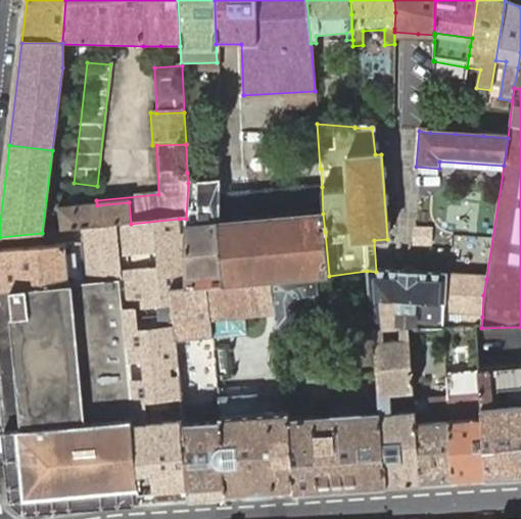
[(217,170),(187,173),(188,183),(218,181),(217,170)]
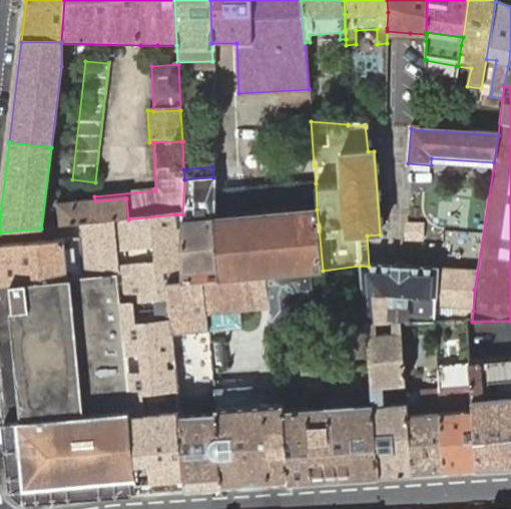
[(213,177),(184,179),(182,214),(182,220),(182,230),(182,272),(181,284),(201,282),(219,281),(265,277),(313,272),(323,271),(319,227),(317,209),(213,218),(213,177)]
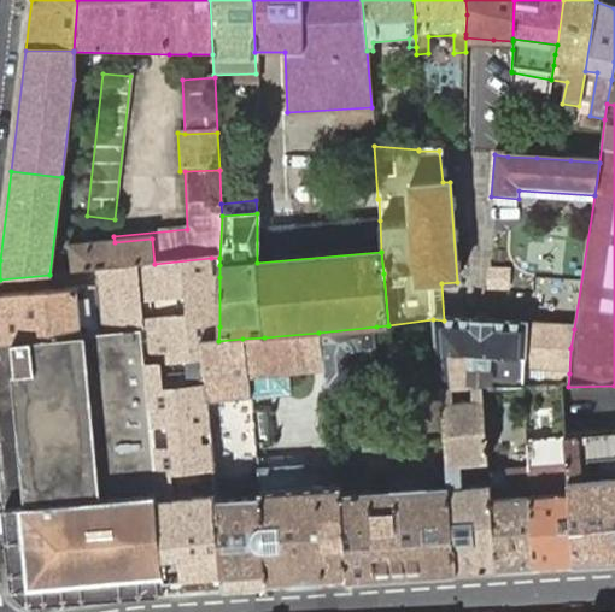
[(94,270),(154,264),(152,239),(115,242),(68,247),(70,272),(94,270)]
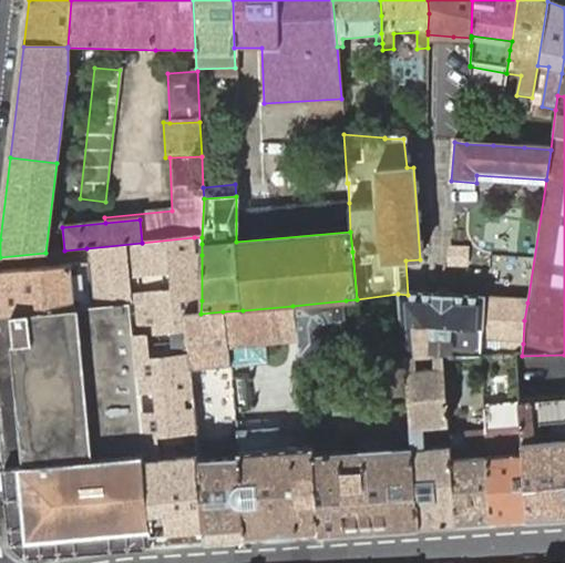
[(131,304),(133,326),(151,325),(153,336),(186,334),(185,315),(182,303),(202,300),(202,255),(193,255),(194,237),(142,243),(86,248),(88,264),(93,307),(131,304)]
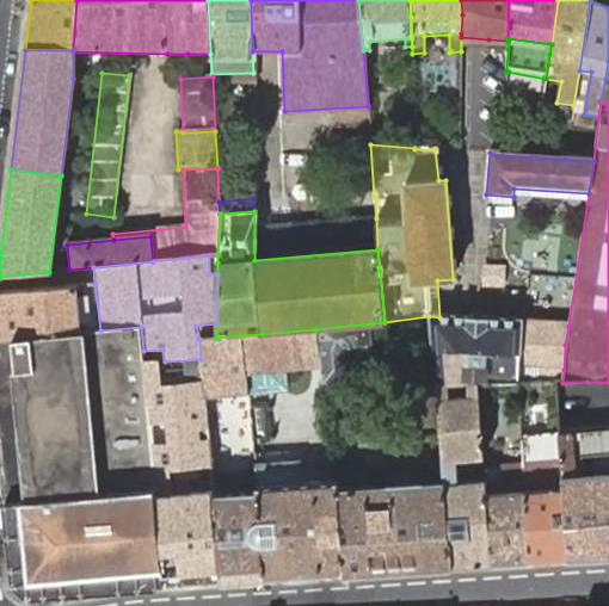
[(77,288),(0,295),(0,341),(81,333),(77,288)]
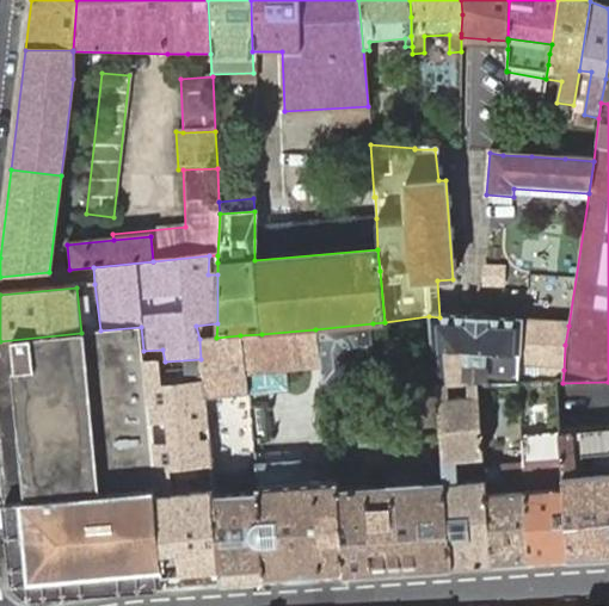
[(440,317),(429,316),(435,385),(436,384),(448,385),(467,384),(477,384),(477,385),(516,383),(517,366),(564,370),(565,345),(568,326),(521,322),(440,317)]
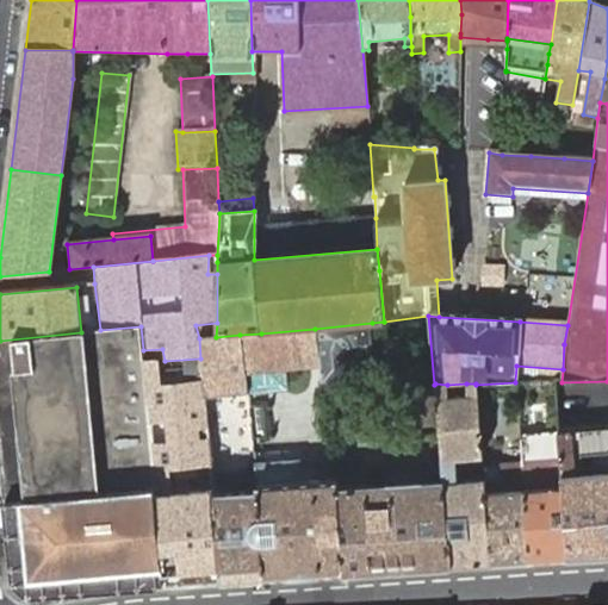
[(372,323),(315,329),(320,368),(322,381),(343,380),(351,370),(349,359),(357,350),(374,348),(372,323)]
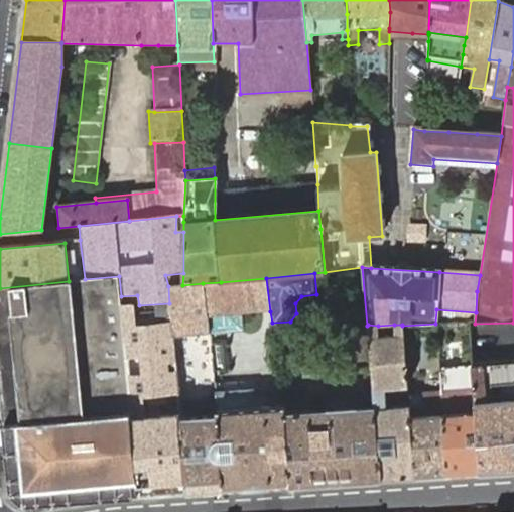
[(24,505),(140,498),(135,452),(136,449),(133,418),(131,398),(126,342),(124,342),(121,305),(121,296),(119,276),(85,279),(69,281),(0,288),(0,393),(7,462),(11,495),(24,505)]
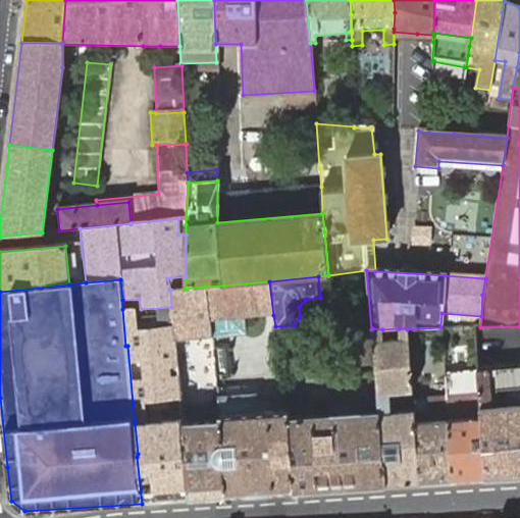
[(205,287),(185,289),(170,290),(171,307),(173,324),(209,320),(273,315),(269,281),(223,286),(205,287)]
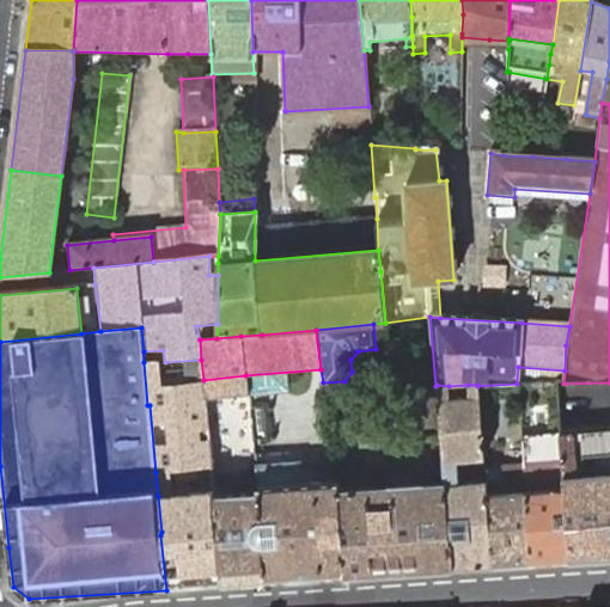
[(159,361),(144,362),(156,472),(211,467),(203,384),(162,387),(159,361)]
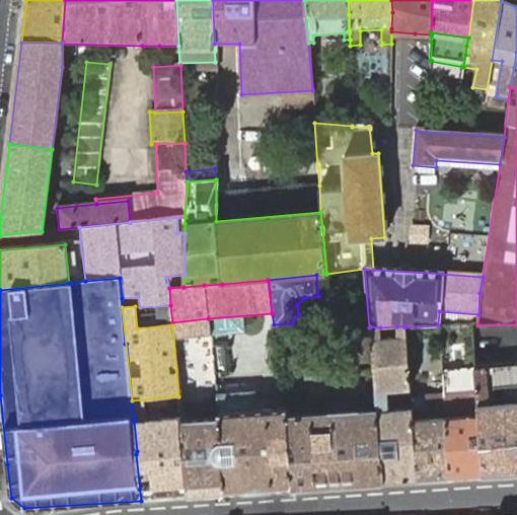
[(210,335),(208,318),(172,322),(172,325),(172,332),(173,339),(210,335)]
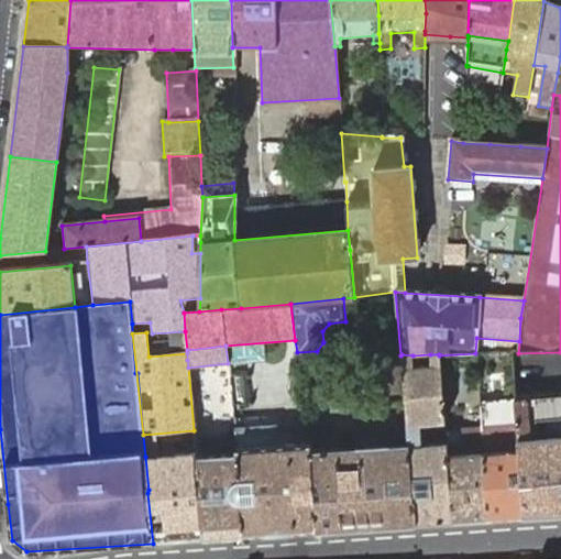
[(444,423),(439,355),(439,354),(430,354),(431,366),(414,368),(413,355),(402,354),(406,402),(409,447),(415,525),(452,523),(447,461),(446,447),(420,448),(419,426),(444,423)]
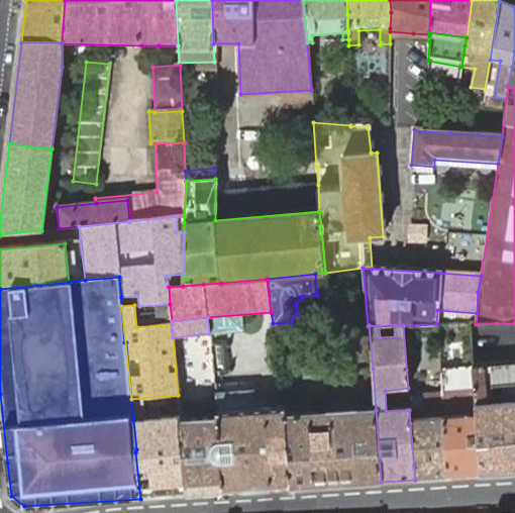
[(514,365),(473,368),(473,369),(476,404),(477,419),(482,475),(514,472),(514,365)]
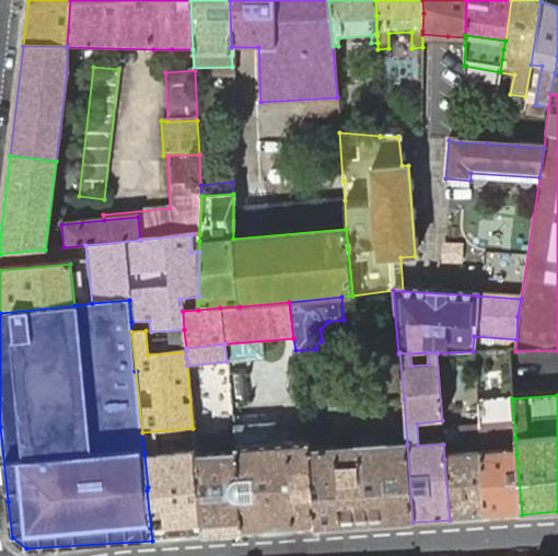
[(512,400),(476,403),(480,456),(485,517),(522,514),(516,454),(515,438),(512,400)]
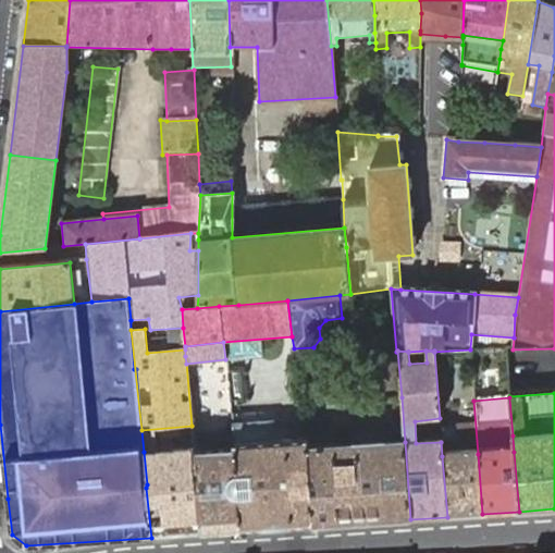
[(295,527),(312,526),(307,449),(307,442),(303,443),(303,441),(290,442),(287,417),(271,418),(271,425),(232,426),(233,446),(234,451),(242,531),(295,527)]
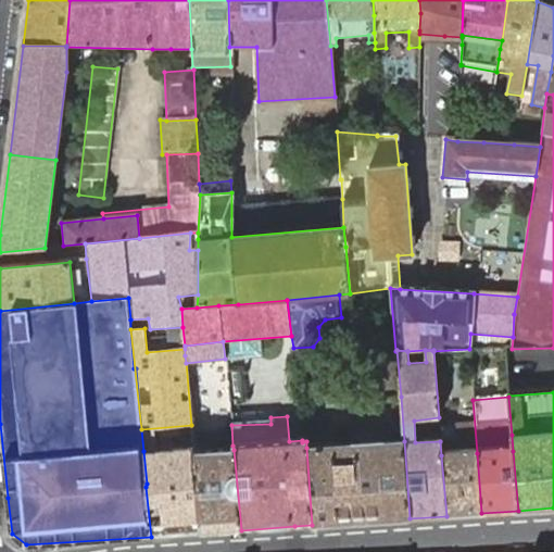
[(447,516),(481,513),(475,427),(440,429),(447,516)]
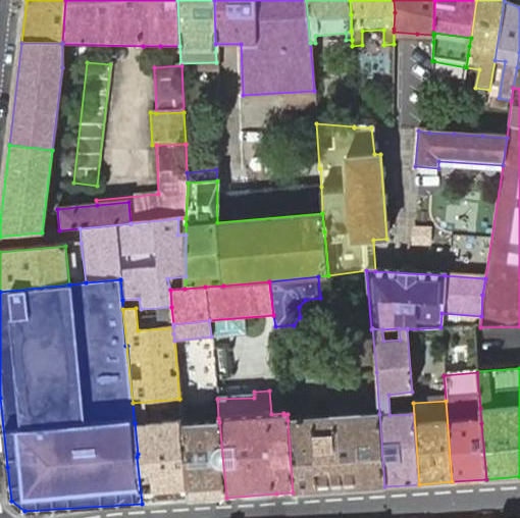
[(384,486),(379,414),(303,419),(288,420),(293,493),(308,491),(384,486)]
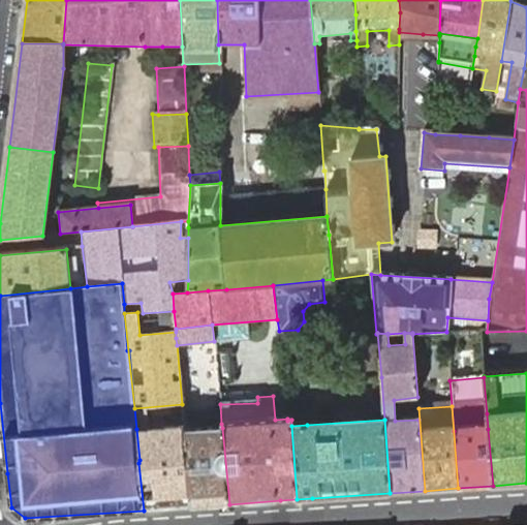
[(184,424),(136,429),(144,511),(191,506),(184,432),(184,424)]
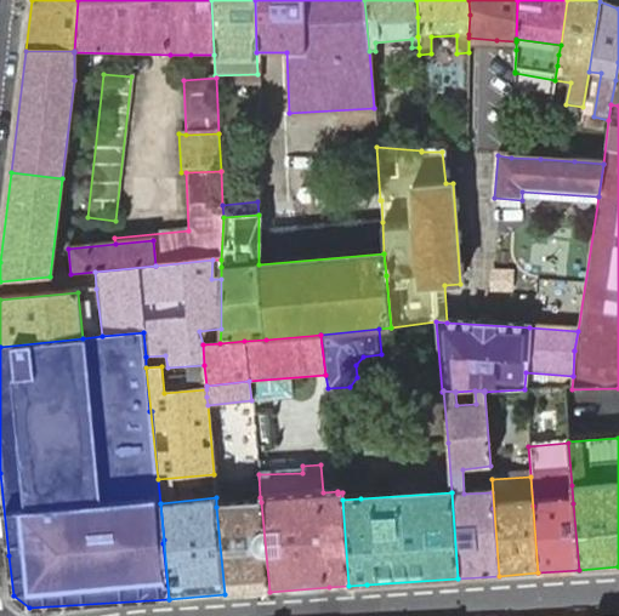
[(225,594),(270,592),(261,502),(217,505),(216,507),(215,507),(219,540),(225,594)]
